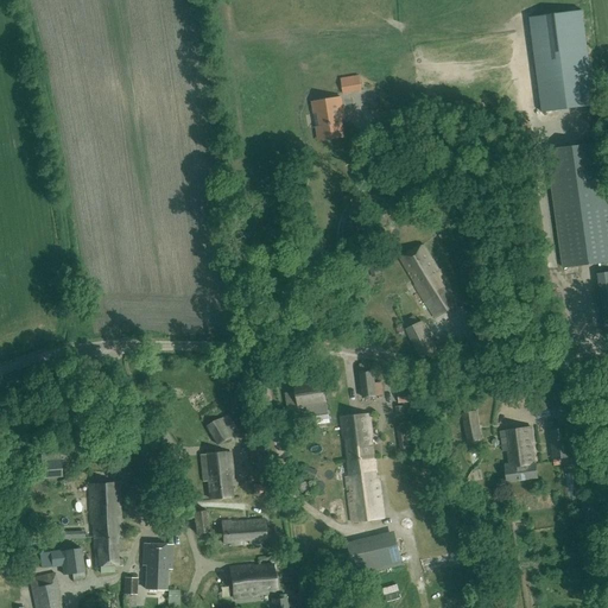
[(595,106),(582,11),(530,18),(543,113),(595,106)]
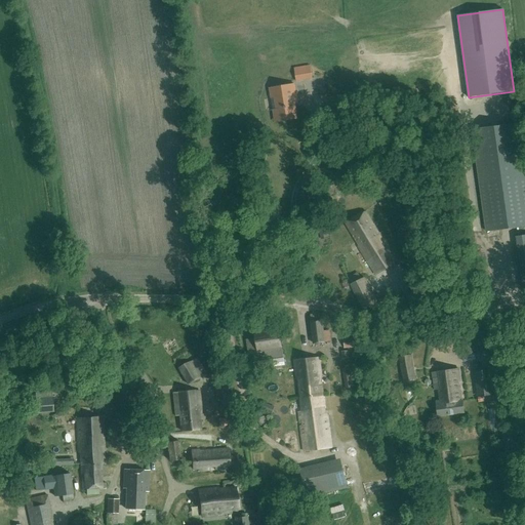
[(303,68),(294,69),(296,81),(305,80),(303,68)]
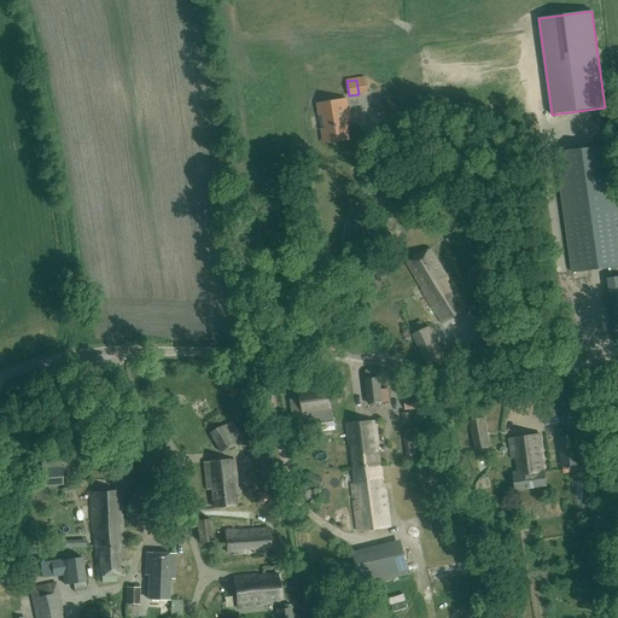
[(322,128),(325,136),(325,143),(338,141),(349,139),(348,136),(348,135),(344,116),(348,115),(345,100),(326,104),(319,105),(319,108),(321,116),(320,117),(321,128),(322,128)]
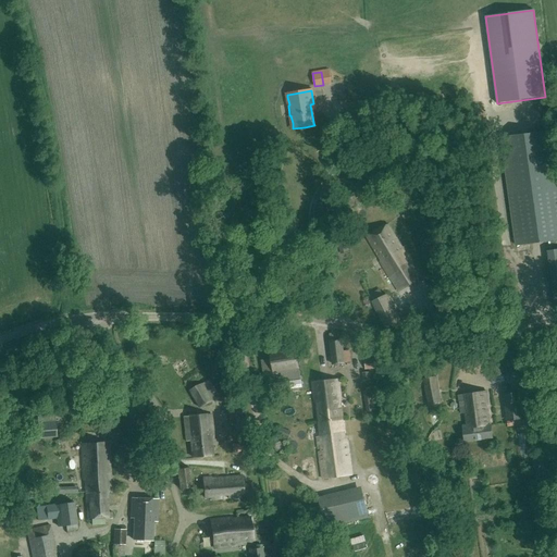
[(516,246),(539,243),(556,239),(556,182),(551,131),(500,137),(516,246)]
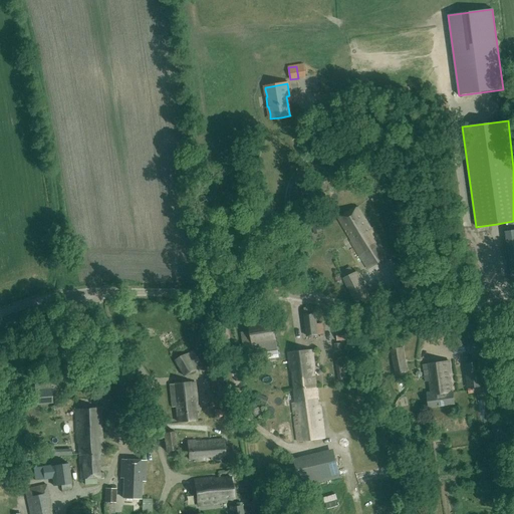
[(371,229),(358,208),(338,219),(352,241),(351,241),(367,269),(390,256),(372,228),(371,229)]
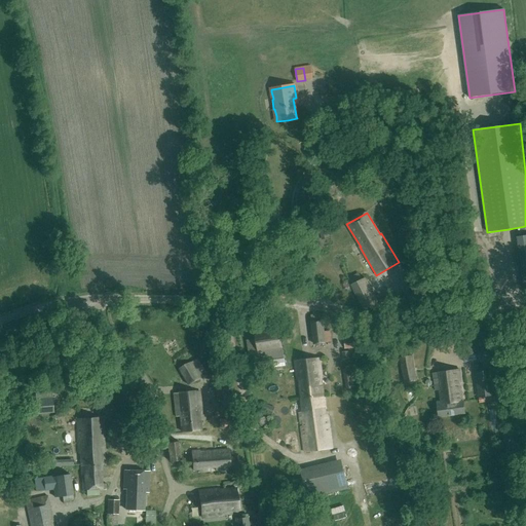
[(324,332),(322,314),(311,315),(314,344),(331,342),(330,331),(324,332)]
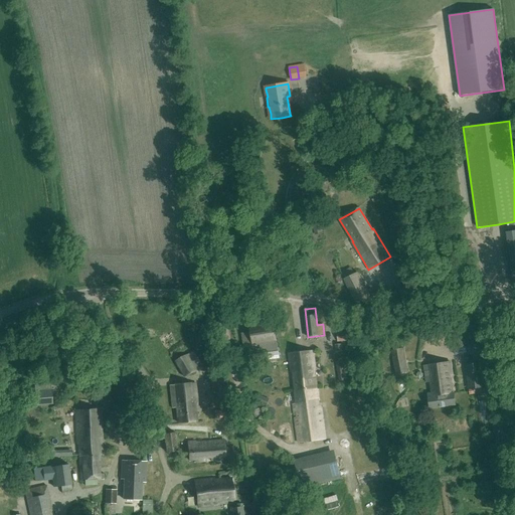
[(454,349),(467,347),(465,329),(451,331),(454,349)]
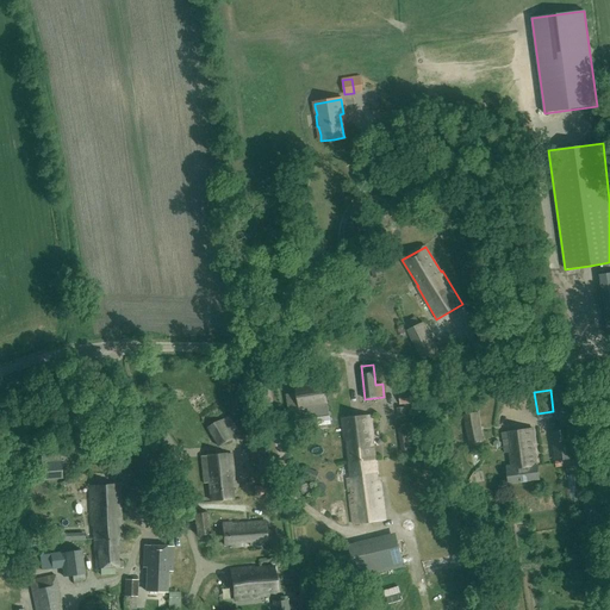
[(300,418),(312,417),(330,415),(328,404),(299,408),(297,391),(286,392),(288,412),(299,411),(300,418)]
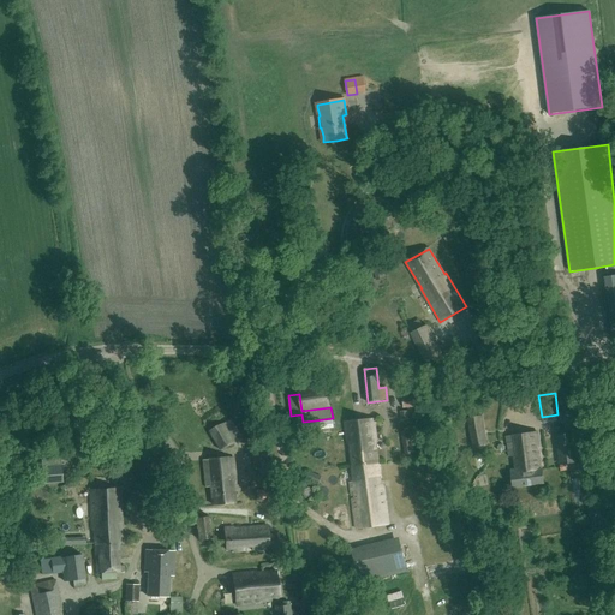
[(304,396),(305,408),(335,406),(334,394),(304,396)]
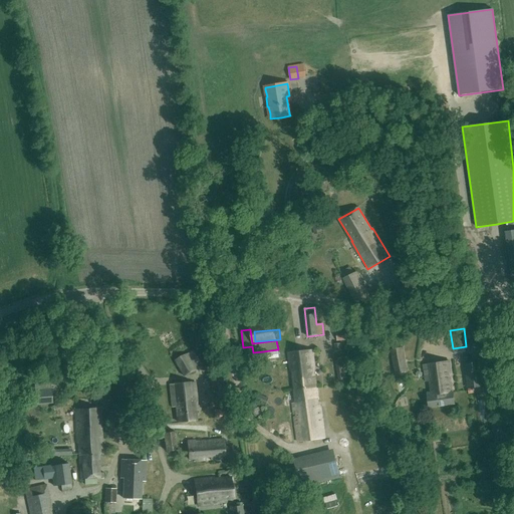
[(337,341),(350,340),(349,330),(336,332),(337,341)]
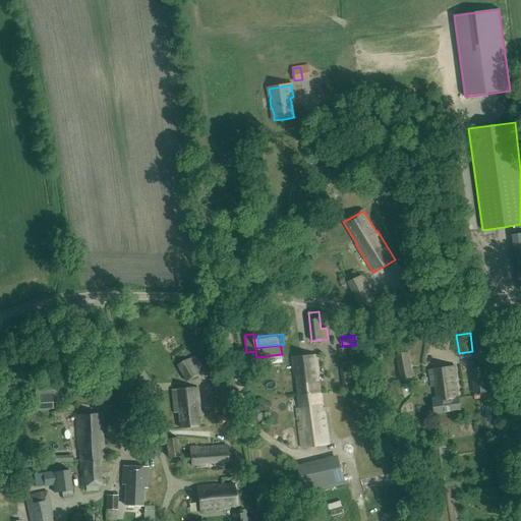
[(220,355),(218,346),(207,349),(209,358),(220,355)]
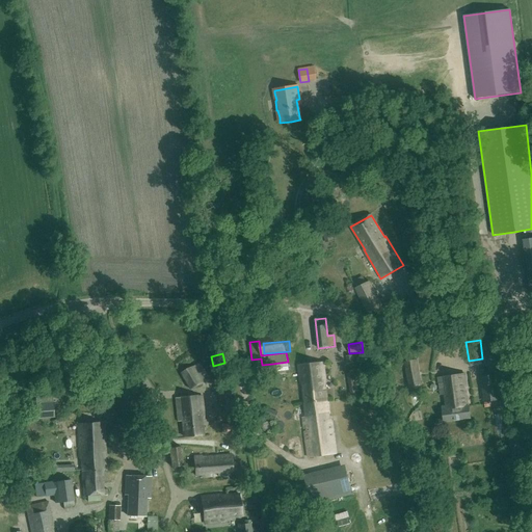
[(409,388),(421,384),(417,360),(404,362),(409,388)]
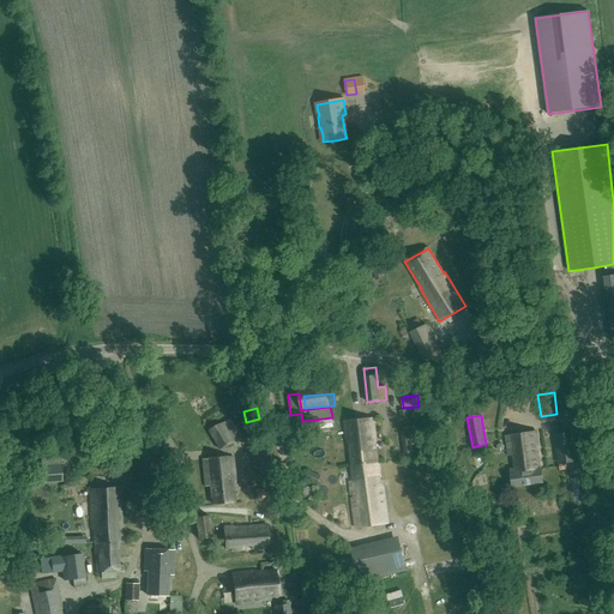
[(230,419),(229,419),(209,429),(208,431),(220,449),(238,439),(236,432),(239,431),(230,419)]
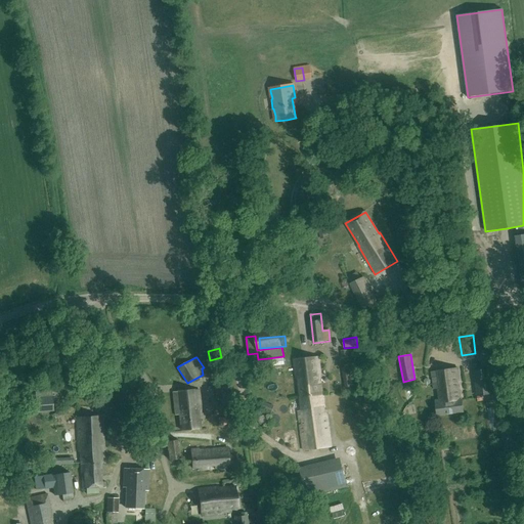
[(284,357),(261,360),(262,367),(285,364),(284,357)]
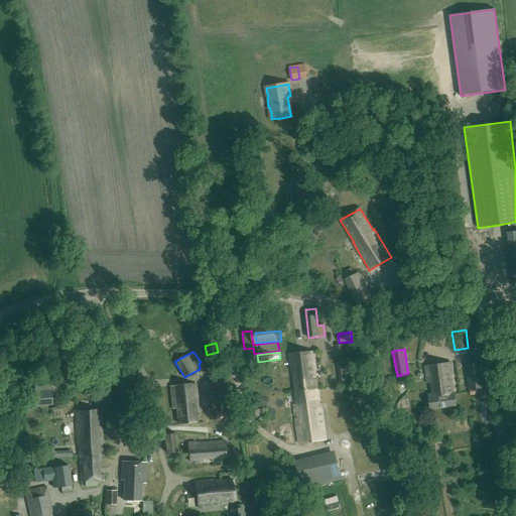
[(316,389),(317,389),(315,371),(316,371),(314,352),(289,354),(291,373),(293,373),(295,390),(316,389)]
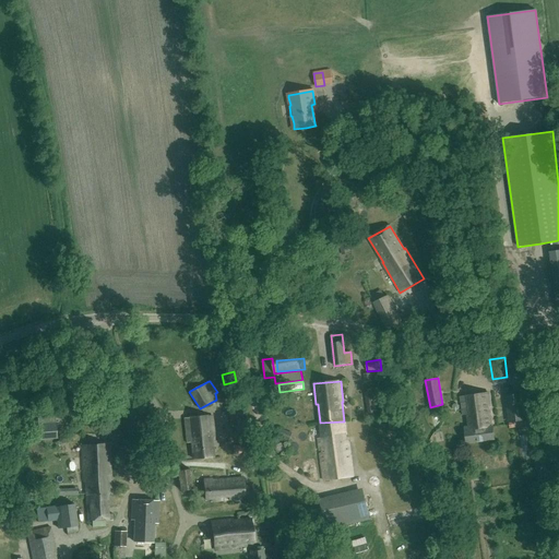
[(368,413),(375,412),(371,392),(365,393),(368,413)]
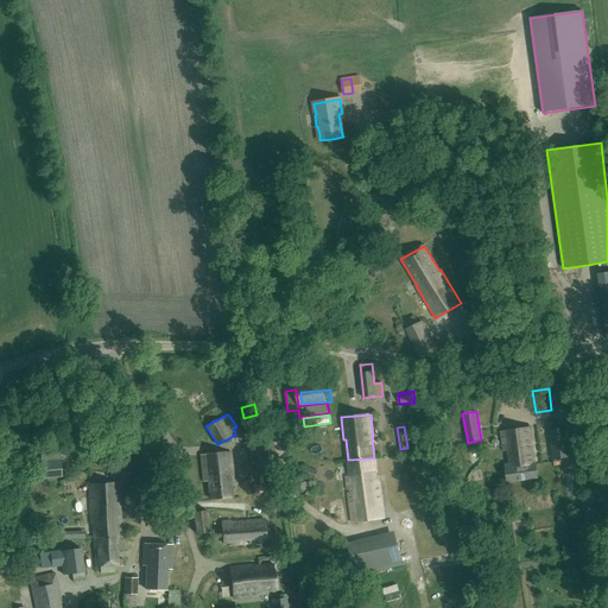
[(534,464),(532,443),(533,443),(531,428),(500,431),(504,453),(508,451),(510,464),(505,464),(507,482),(538,479),(536,464),(534,464)]
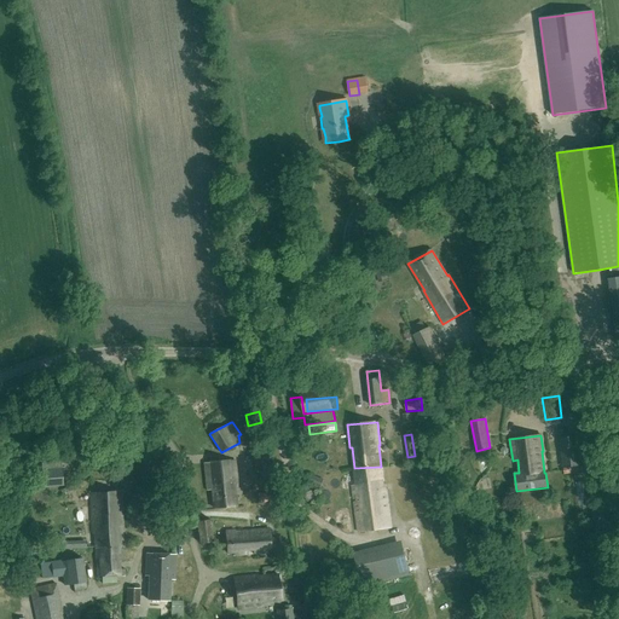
[(563,467),(580,464),(577,445),(576,438),(557,441),(563,467)]
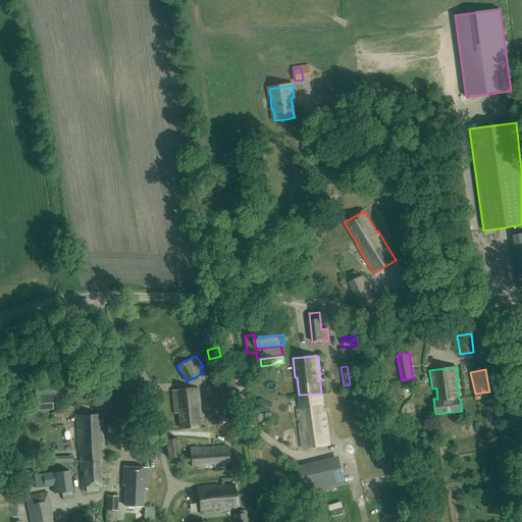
[(200,427),(199,412),(201,411),(198,388),(171,390),(174,414),(178,413),(180,429),(200,427)]
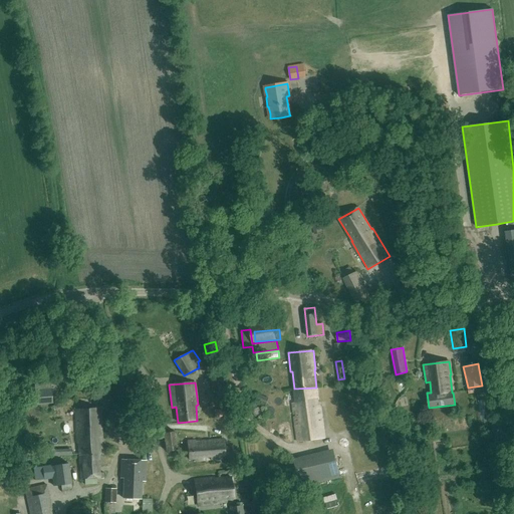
[(220,398),(228,396),(225,384),(218,386),(220,398)]
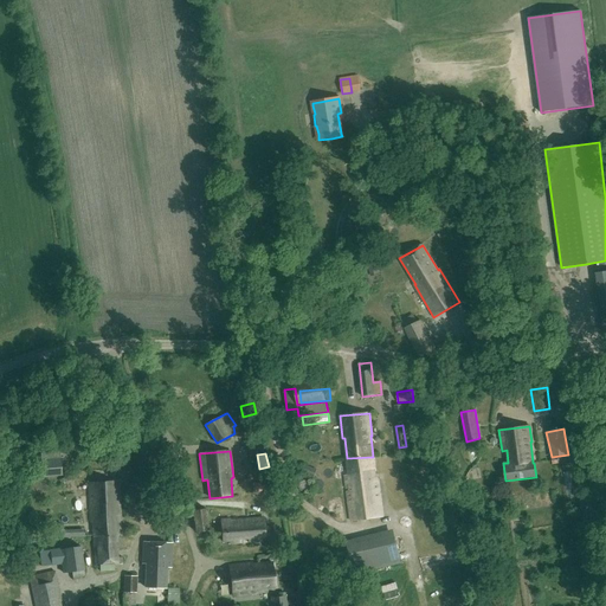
[(372,457),(347,458),(349,476),(345,476),(350,521),(382,517),(378,481),(376,481),(376,477),(375,477),(373,457),(372,457)]
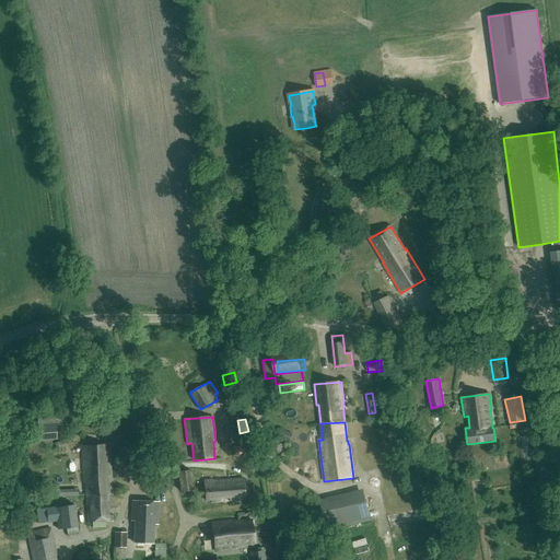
[(38,426),(39,441),(57,439),(56,424),(38,426)]
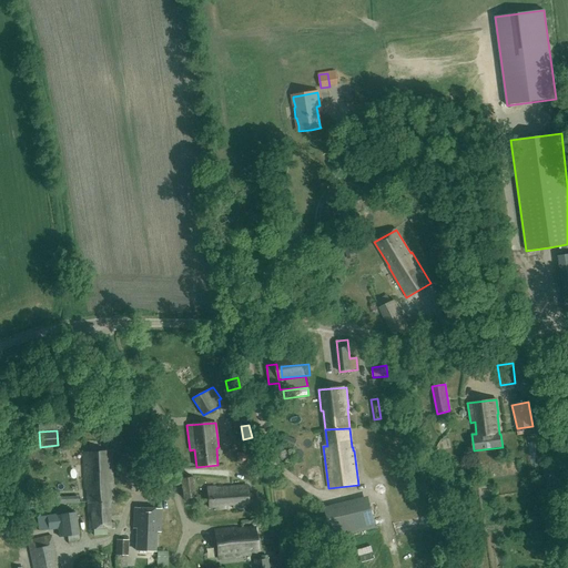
[(239,462),(253,459),(251,450),(236,454),(239,462)]
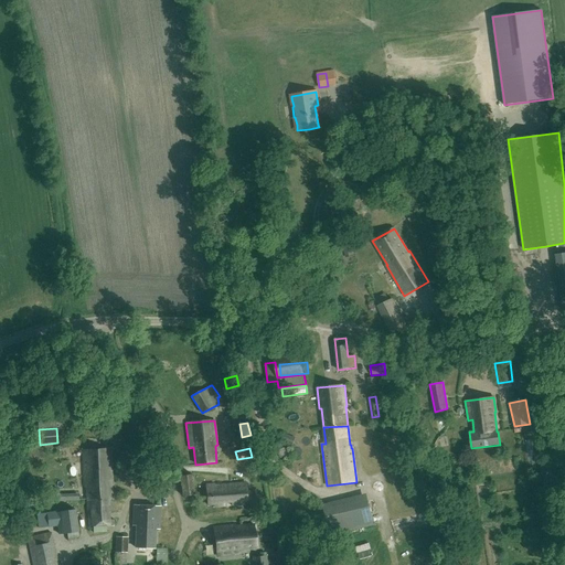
[(280,458),(288,455),(285,448),(277,451),(280,458)]
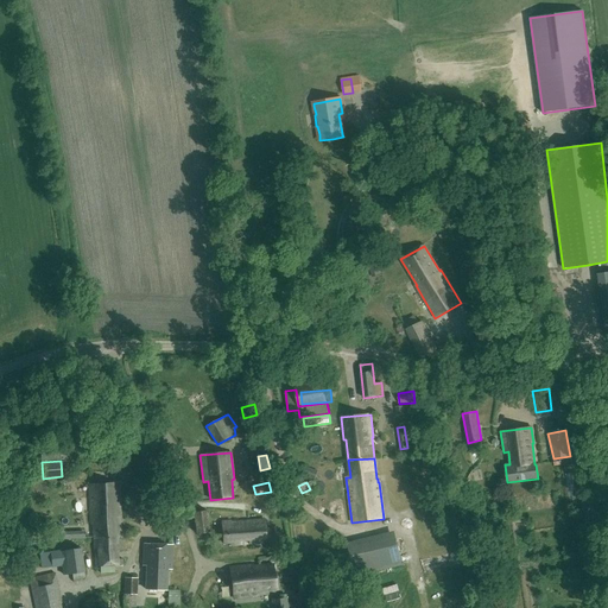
[(120,537),(119,523),(121,523),(119,483),(89,485),(92,525),(93,524),(94,539),(120,537)]
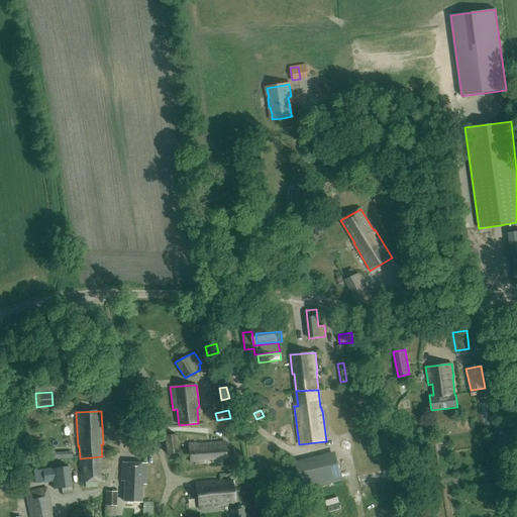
[(167,453),(178,452),(176,433),(165,435),(167,453)]
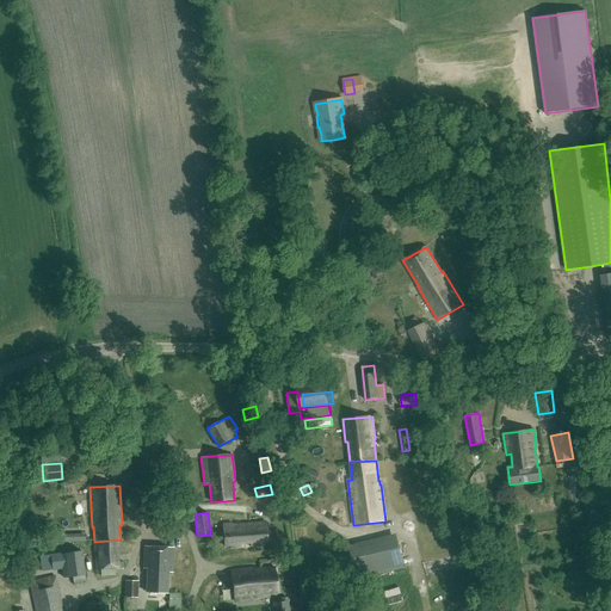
[(267,545),(266,523),(232,525),(232,524),(223,525),(224,547),(232,545),(232,549),(242,548),(242,543),(251,543),(251,547),(267,545)]
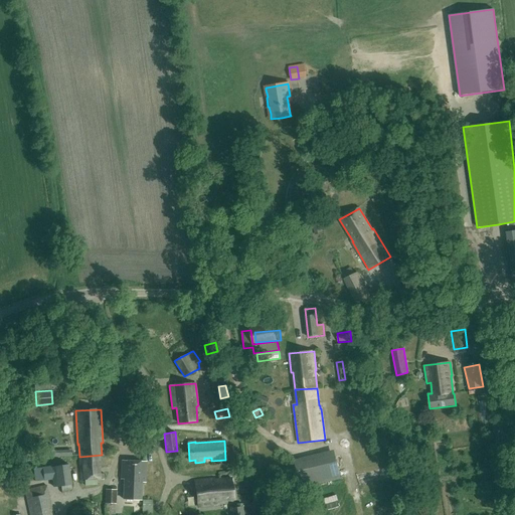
[(97,479),(104,479),(104,474),(100,474),(99,467),(104,467),(104,455),(102,455),(79,457),(80,465),(82,465),(86,486),(98,485),(97,479)]
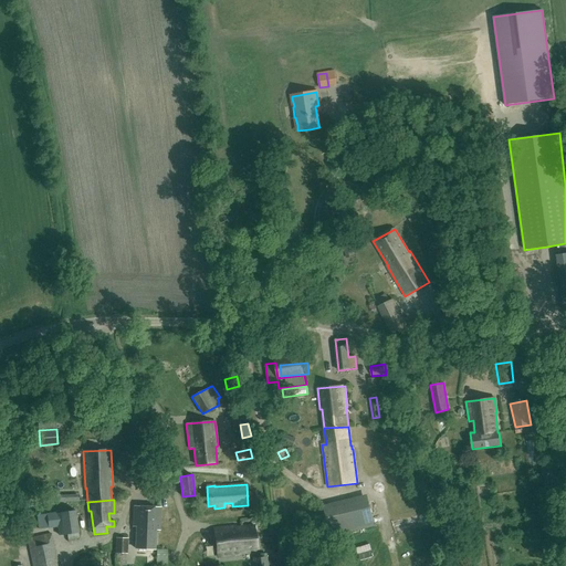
[(160,531),(160,528),(161,507),(134,506),(133,526),(136,527),(135,548),(155,549),(156,531),(160,531)]
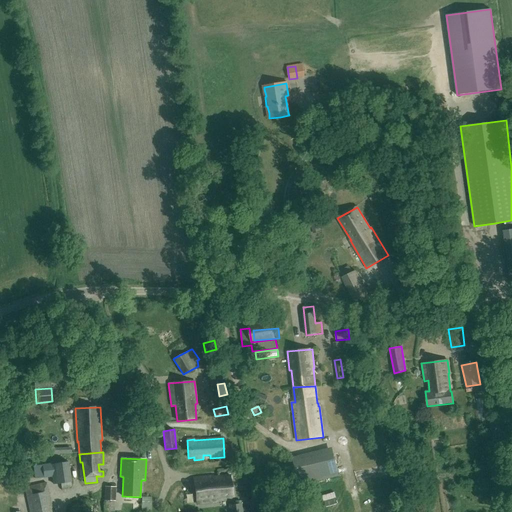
[(44,478),(52,477),(53,484),(61,483),(61,488),(71,487),(70,480),(72,480),(70,460),(51,462),(51,463),(42,465),(33,466),(35,479),(44,477),(44,478)]
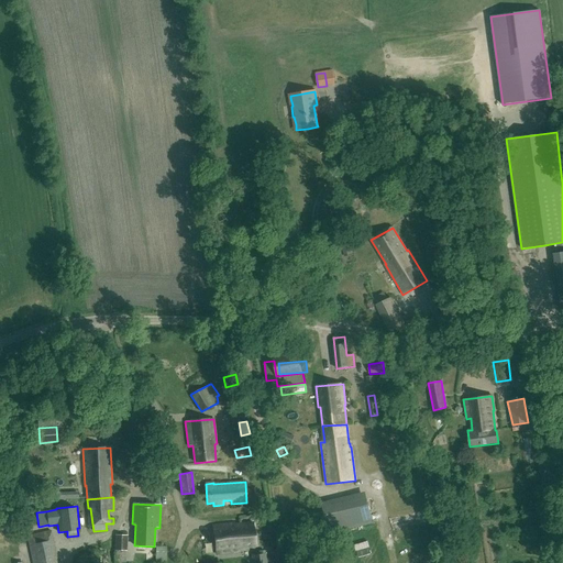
[(235,523),(239,549),(256,547),(253,522),(240,525),(240,523),(235,523)]
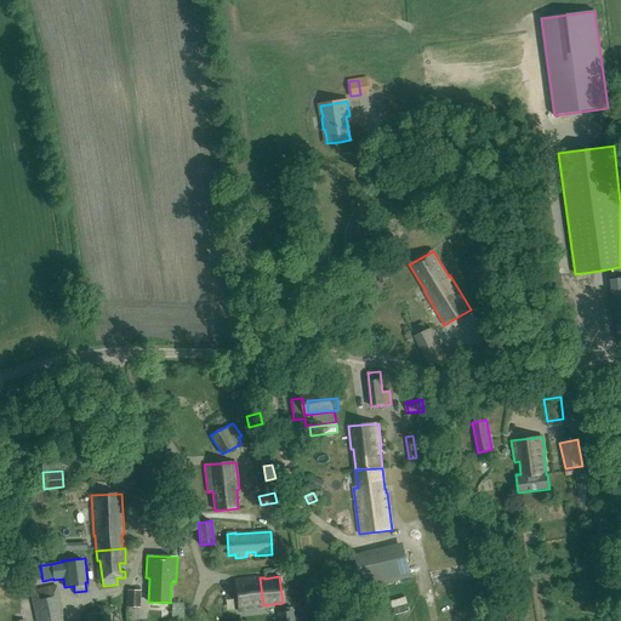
[(263,608),(263,605),(260,577),(235,580),(239,611),(263,608)]
